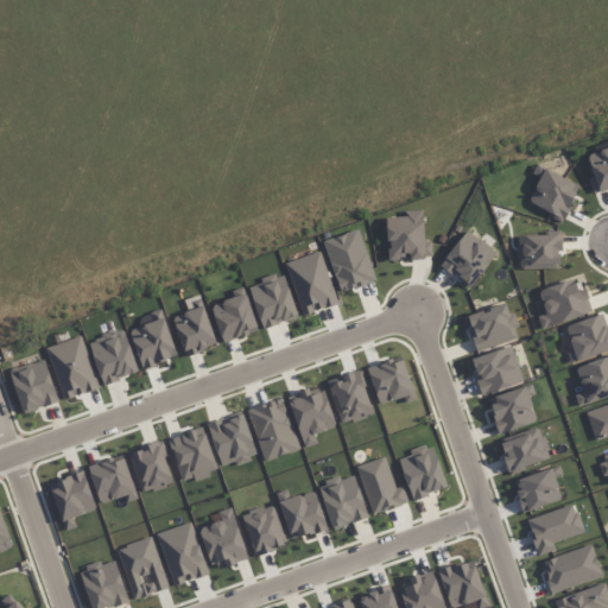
[(593,194),(607,189),(607,149),(588,156),(594,177),(588,178),(593,194)]
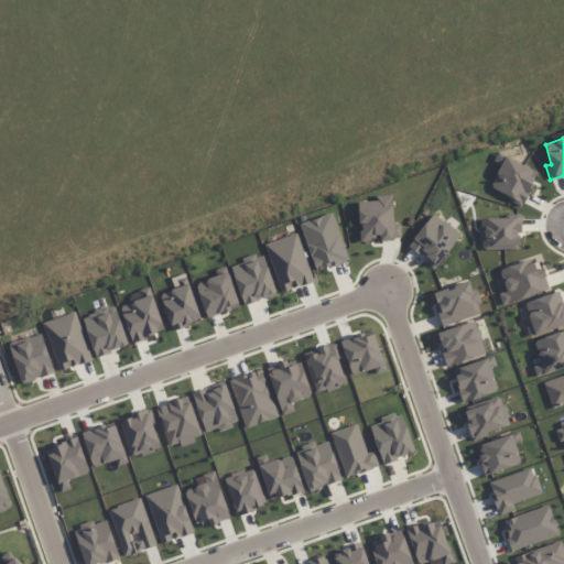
[(539,174),(498,152),(494,162),(501,166),(490,186),(510,197),(509,199),(521,206),(539,174)]
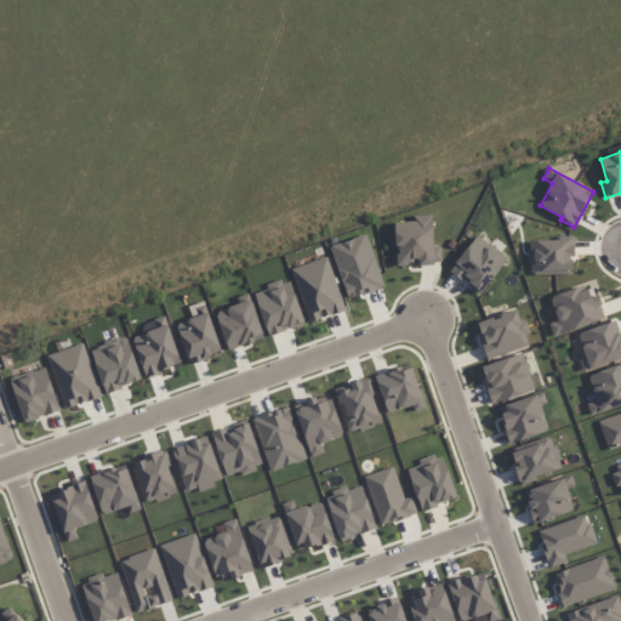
[(394,222),(412,221),(412,215),(432,215),(433,248),(440,248),(440,262),(434,262),(434,263),(432,263),(432,265),(428,265),(428,266),(423,266),(423,265),(417,266),(417,263),(414,263),(408,265),(408,266),(404,266),(405,267),(399,267),(396,267),(396,255),(398,254),(398,246),(396,246),(394,222)]
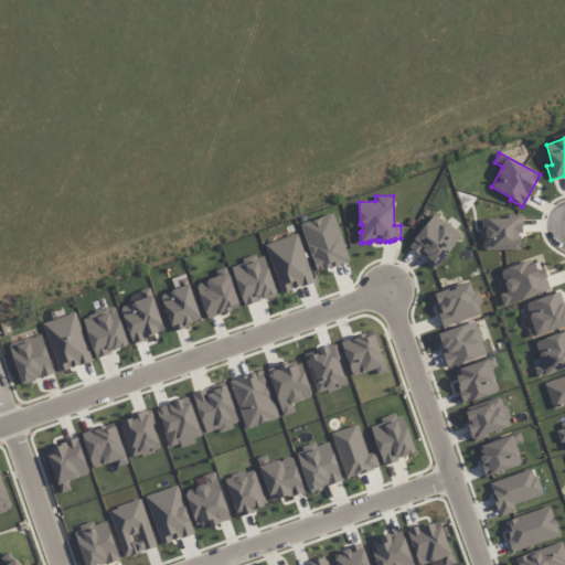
[(300,225),(332,214),(348,259),(341,262),(342,264),(330,267),(316,272),(315,270),(316,270),(300,225)]
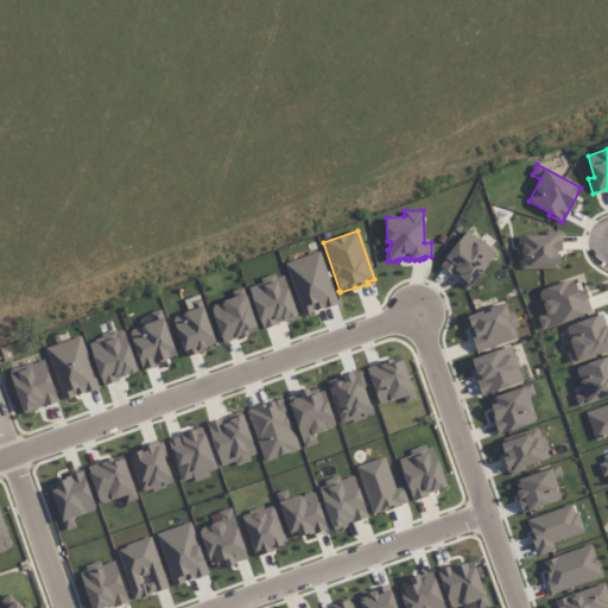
[(441,266),(470,289),(498,253),(467,230),(441,266)]
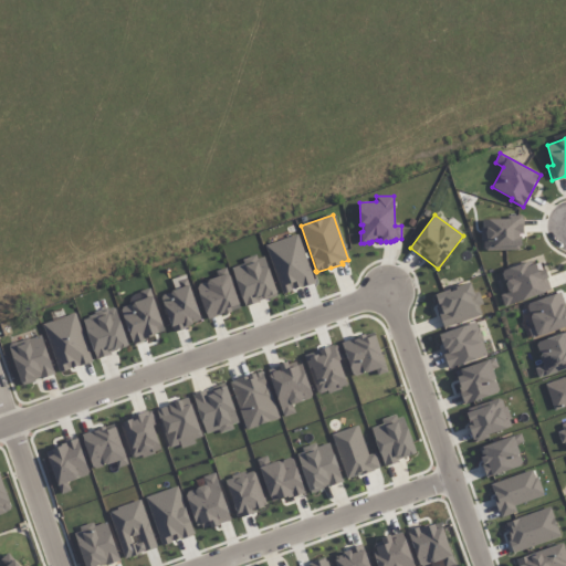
[(482,251),(524,250),(524,218),(482,219),(482,251)]
